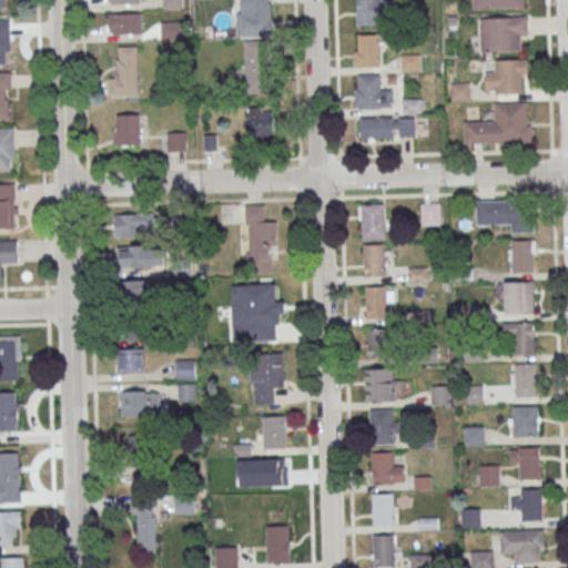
[(272,0),(250,0),(250,11),(237,11),(237,36),(272,36),(272,0)]
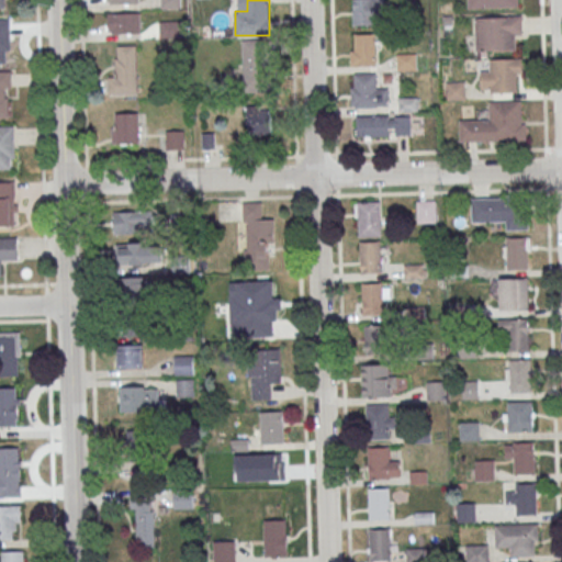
[(139,33),(139,12),(108,12),(108,33),(139,33)]
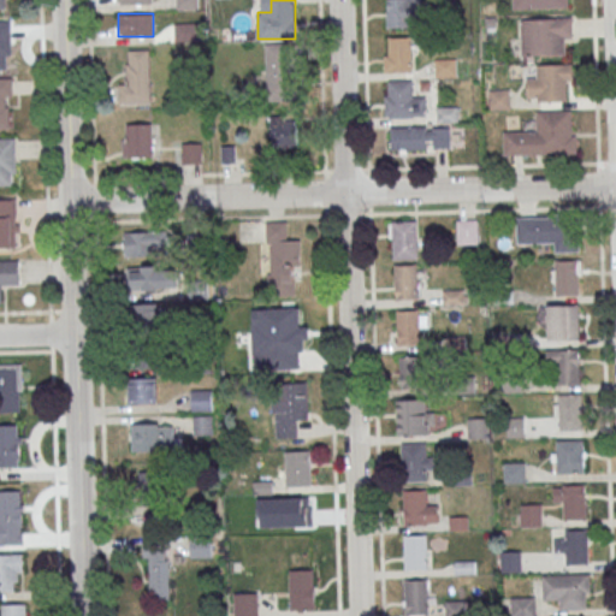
[(521,18),(522,55),(572,55),(572,17),(521,18)]
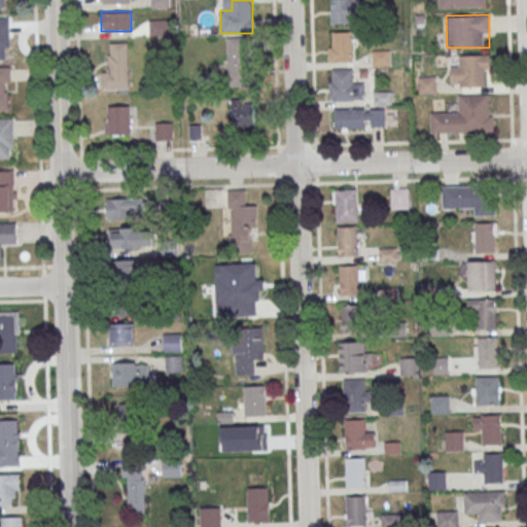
[(0,18),(9,18),(10,45),(5,46),(6,59),(0,59),(0,18)]
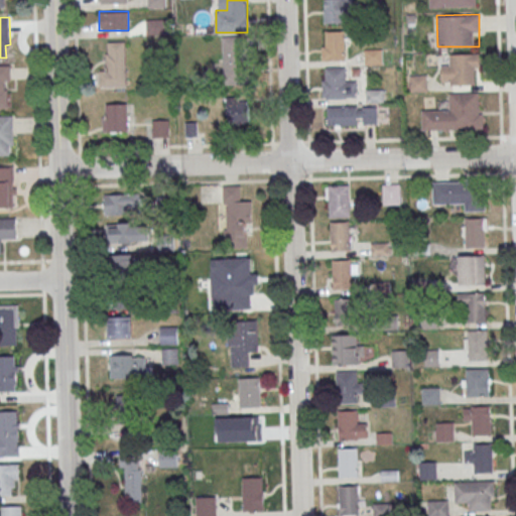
[(323,31),(323,60),(344,60),(344,31),(323,31)]
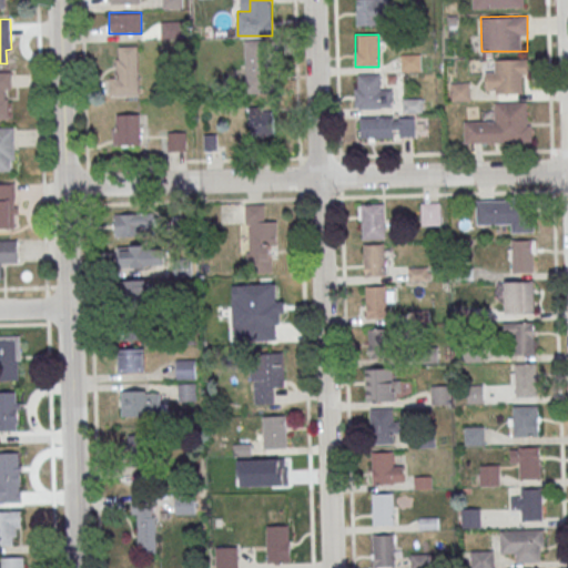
[(270,40),(246,40),(246,92),(270,92),(270,40)]
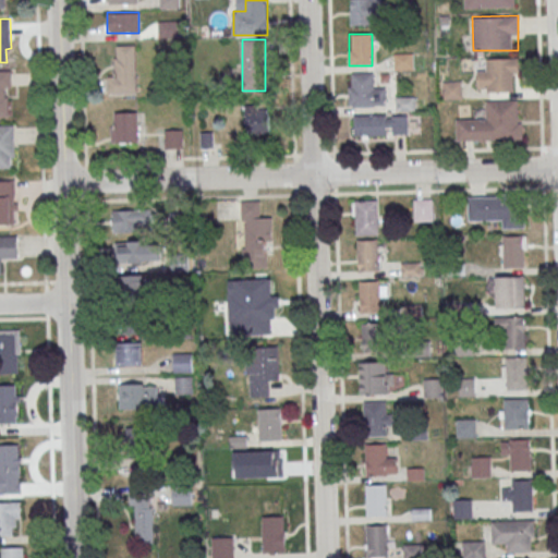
[(108,93),(135,93),(135,45),(114,45),(114,75),(108,75),(108,93)]
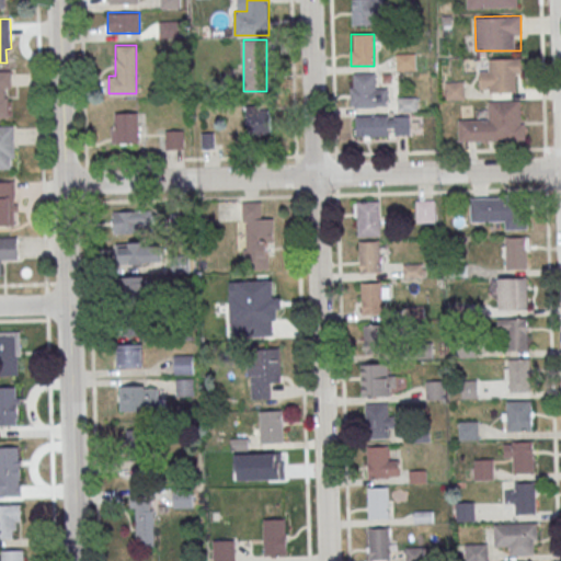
[(397,54),(397,68),(415,68),(415,54),(397,54)]
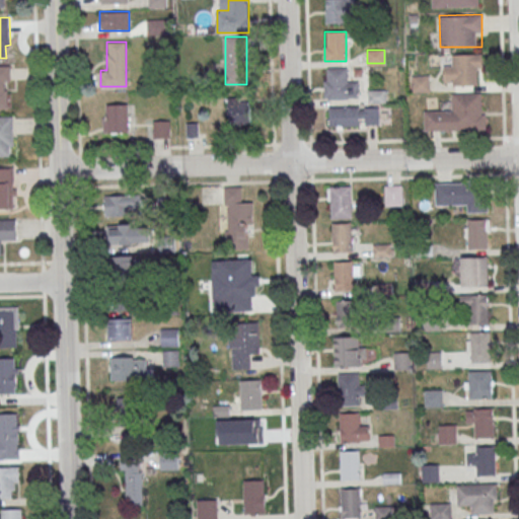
[(482,85),(482,54),(453,54),(453,65),(444,65),(444,85),(482,85)]
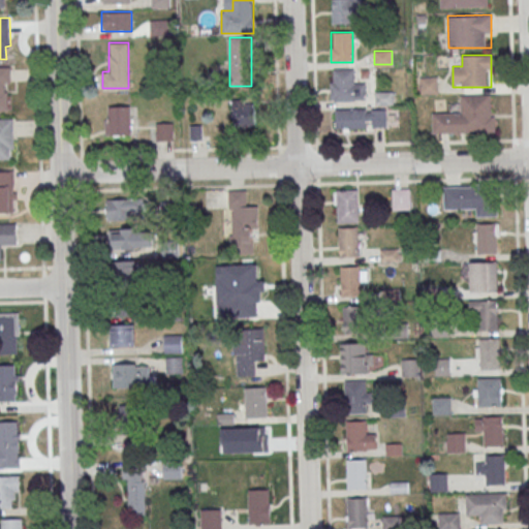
[(0,66),(9,66),(10,83),(4,83),(4,91),(7,91),(7,111),(0,111),(0,66)]
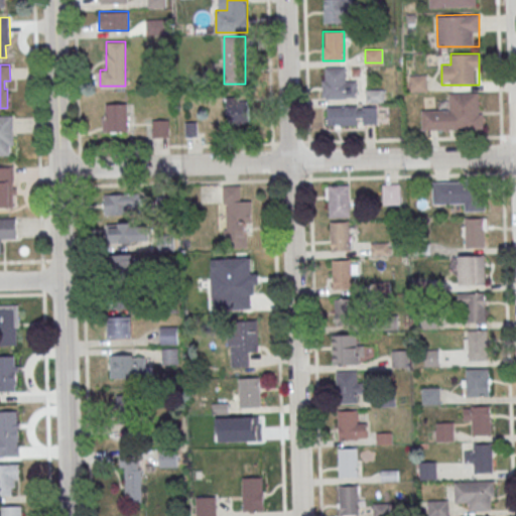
[(324,67),(324,98),(357,98),(357,79),(346,79),(346,67),(324,67)]
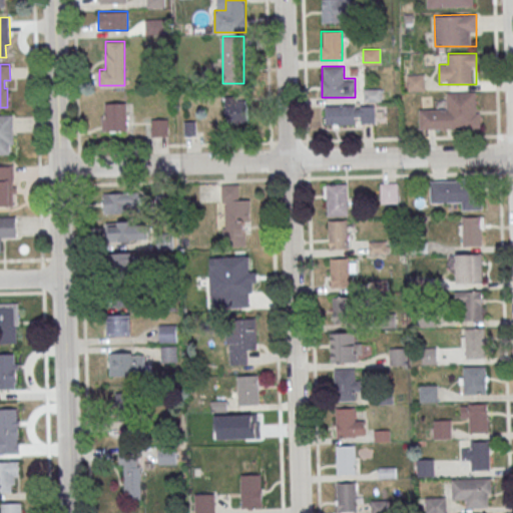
[(425,74),(407,74),(408,92),(425,91),(425,74)]
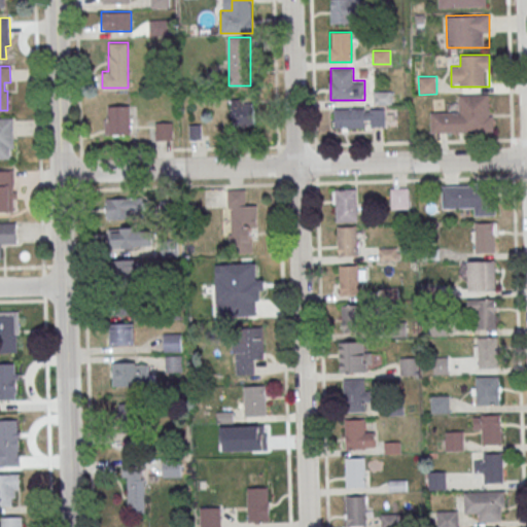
[(459,111),(431,111),(431,133),(493,132),(492,94),(458,94),(459,111)]
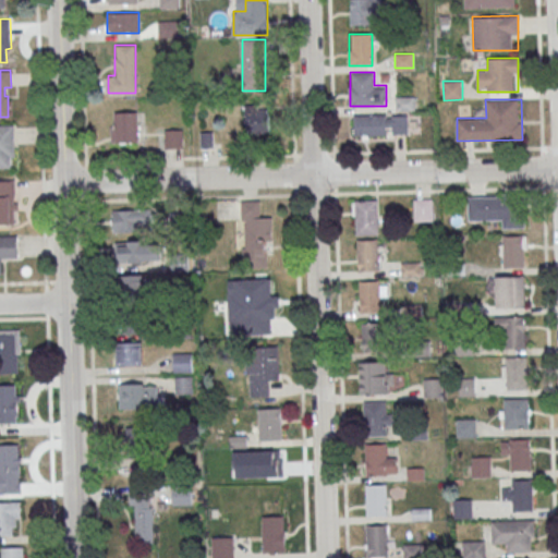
[(273,132),(271,105),(245,106),(246,133),(273,132)]
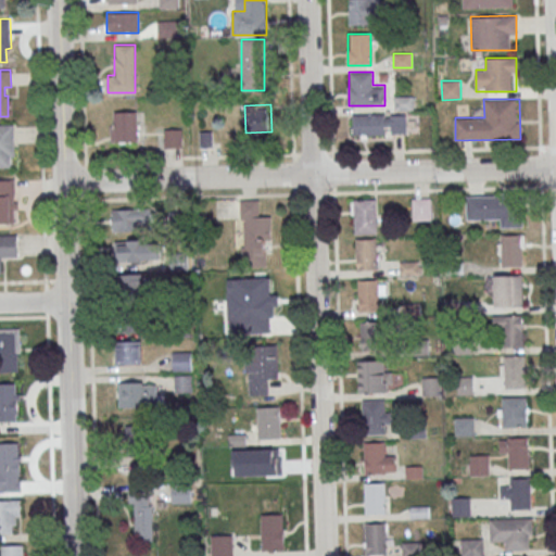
[(137,141),(137,111),(112,111),(112,141),(137,141)]
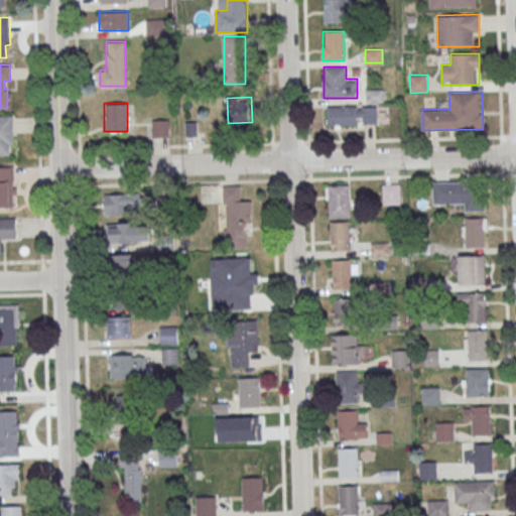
[(329,125),(377,125),(377,106),(329,106),(329,125)]
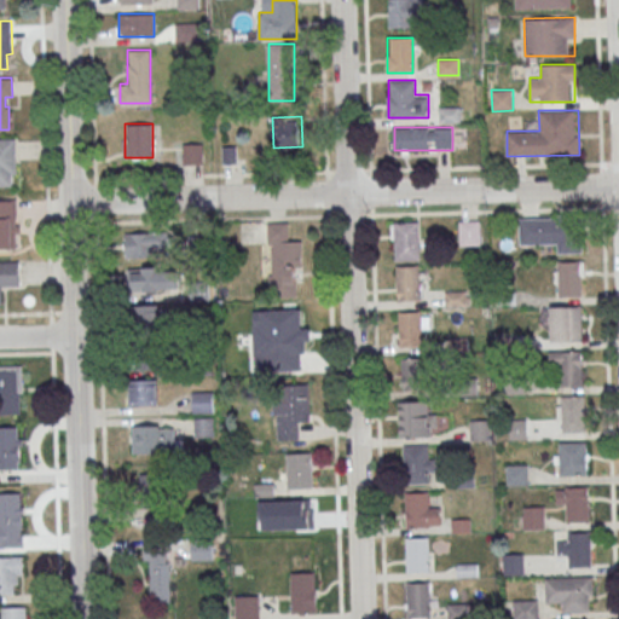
[(0,138),(17,138),(18,171),(12,171),(13,185),(0,185),(0,138)]
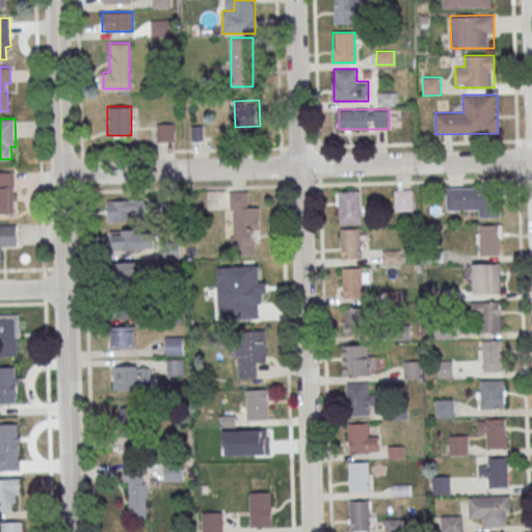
[(157,124),(157,140),(174,140),(174,124),(157,124)]
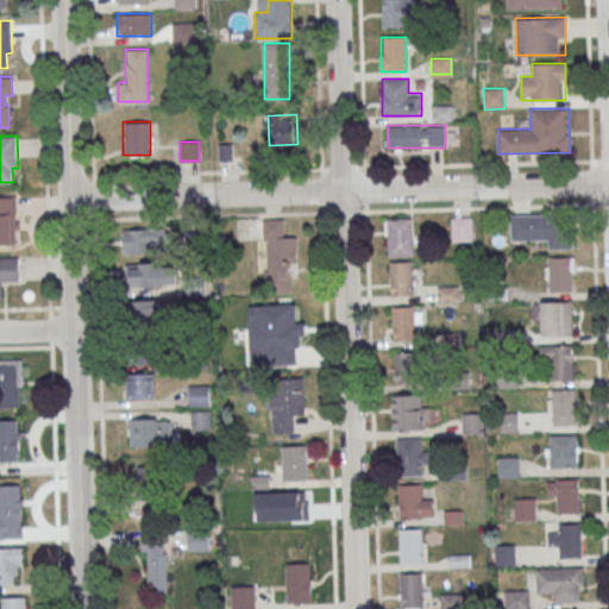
[(0,244),(18,245),(18,198),(0,196),(0,244)]
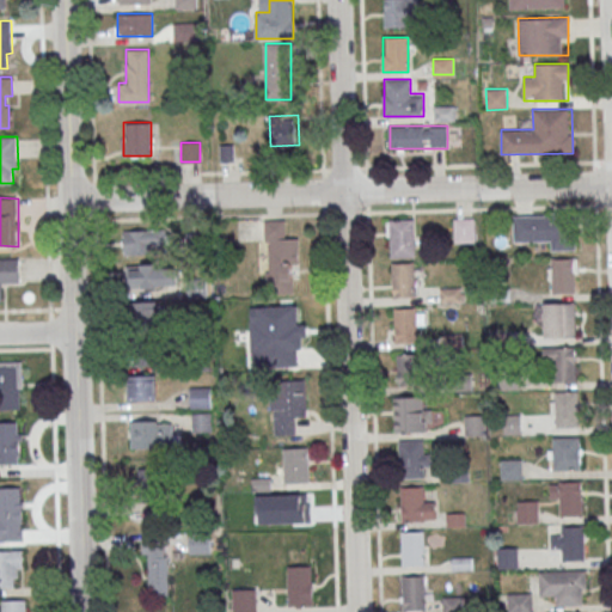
[(514,214),(514,242),(551,242),(551,249),(575,249),(575,214),(514,214)]
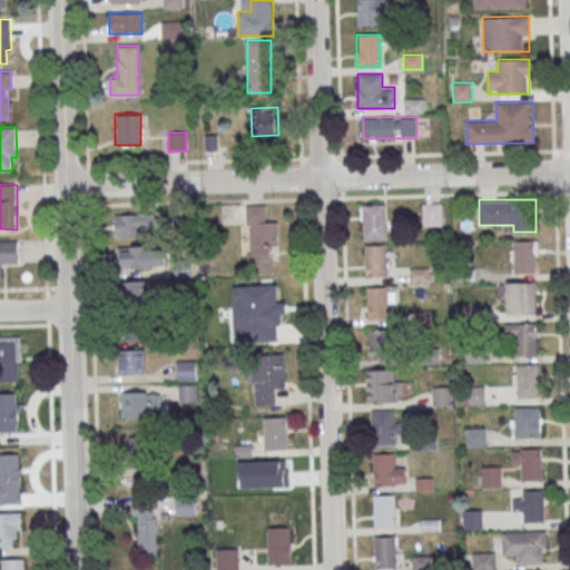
[(442,225),(442,203),(423,203),(423,226),(442,225)]
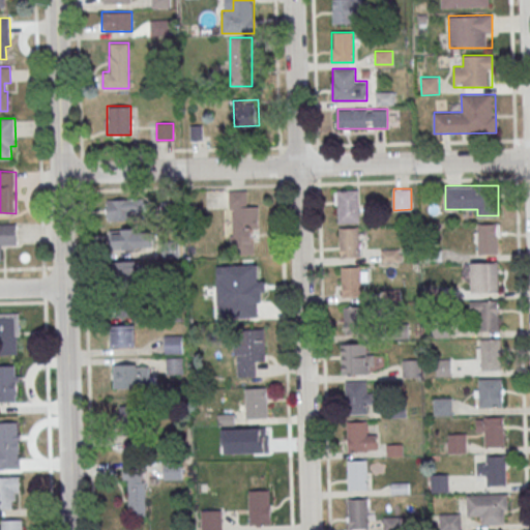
[(337,223),(358,223),(358,189),(337,189),(337,223)]
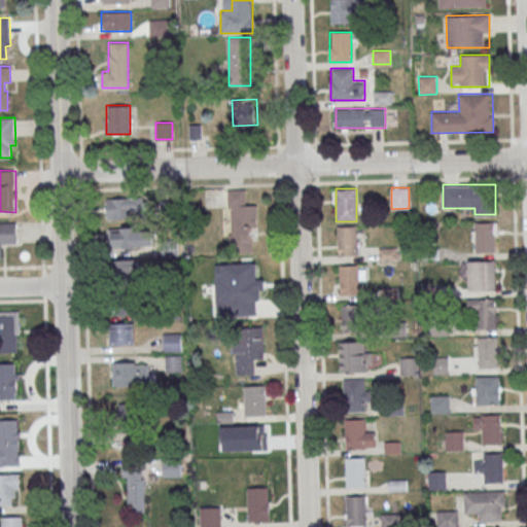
[(246,189),(231,189),(232,253),(254,252),(253,227),(257,226),(257,204),(246,204),(246,189)]
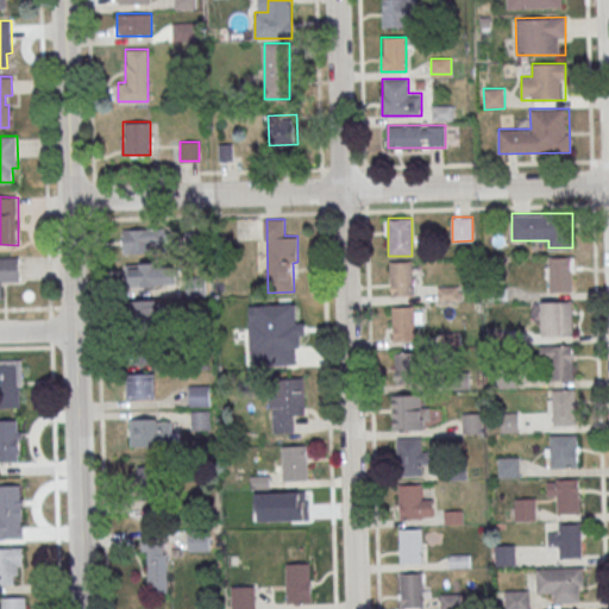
[(123,252),(167,252),(167,228),(123,228),(123,252)]
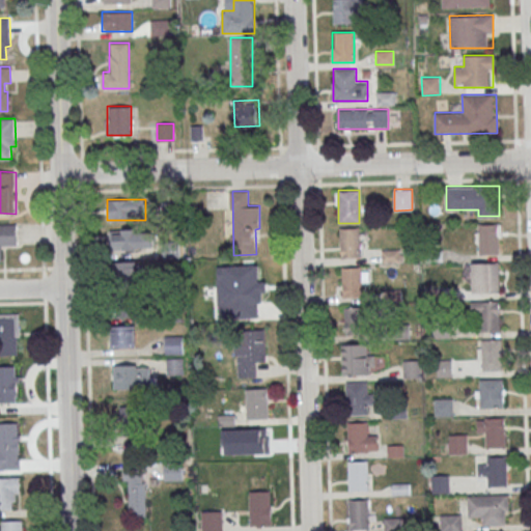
[(0,223),(19,223),(19,246),(2,246),(2,260),(0,260),(0,223)]
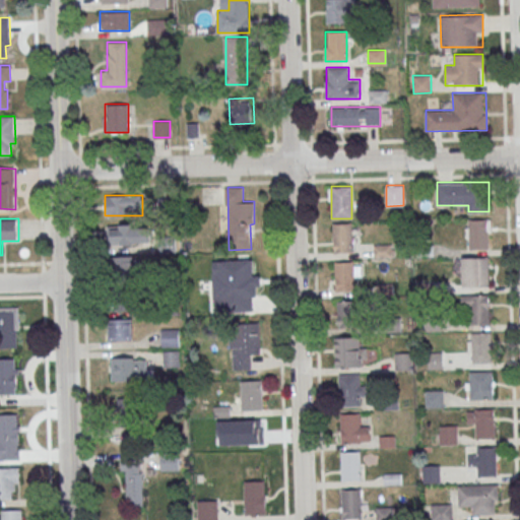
[(470,248),(489,248),(489,218),(470,218),(470,248)]
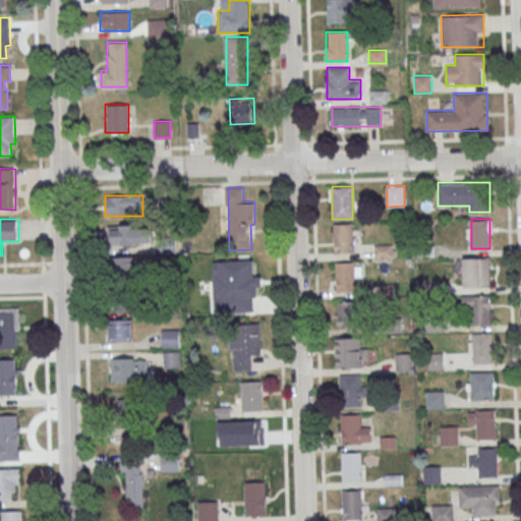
[(352,252),(352,223),(335,223),(335,252),(352,252)]
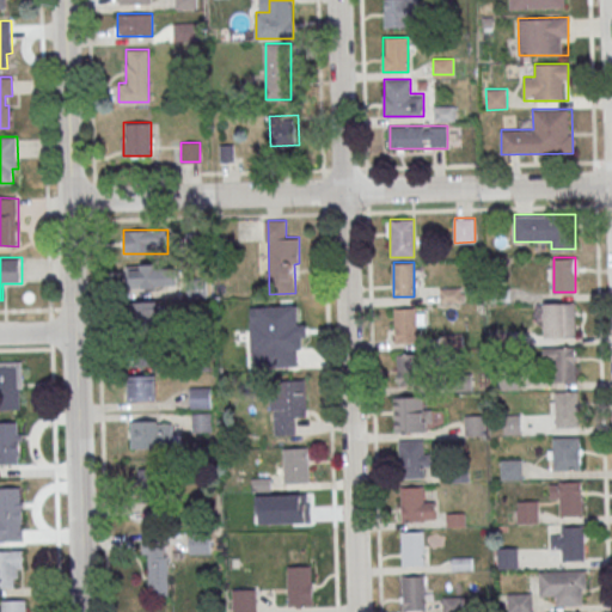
[(127,264),(127,288),(164,287),(164,264),(127,264)]
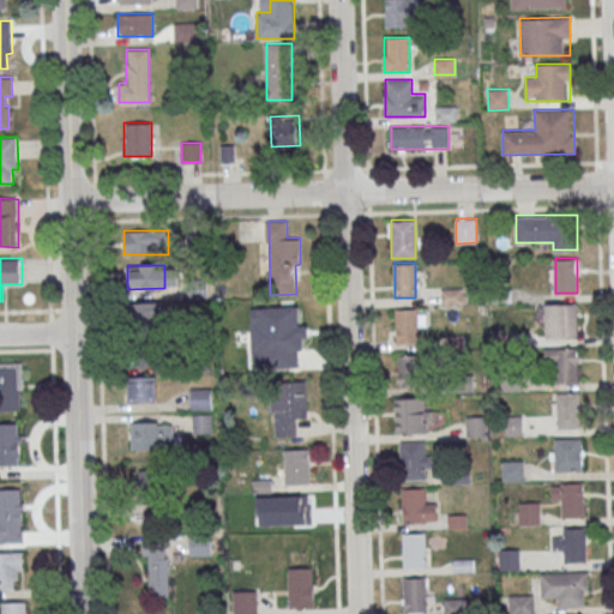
[(133,325),(164,325),(164,302),(133,302),(133,325)]
